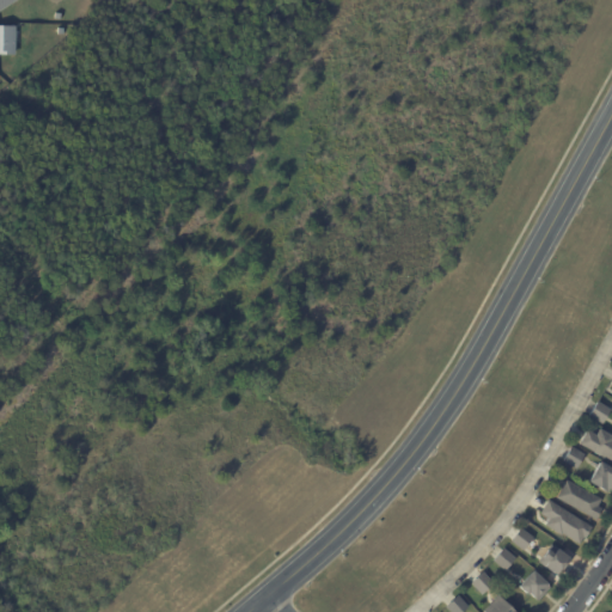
[(0,26),(14,26),(14,31),(19,31),(19,38),(14,38),(14,55),(0,55),(0,26)]
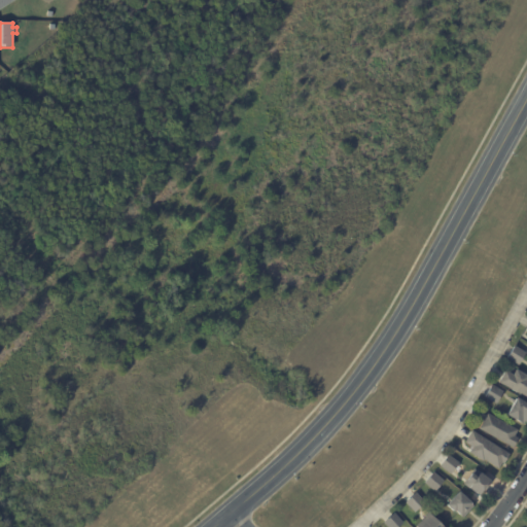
[(526,352),(526,353),(519,365),(506,357),(515,345),(526,352)]
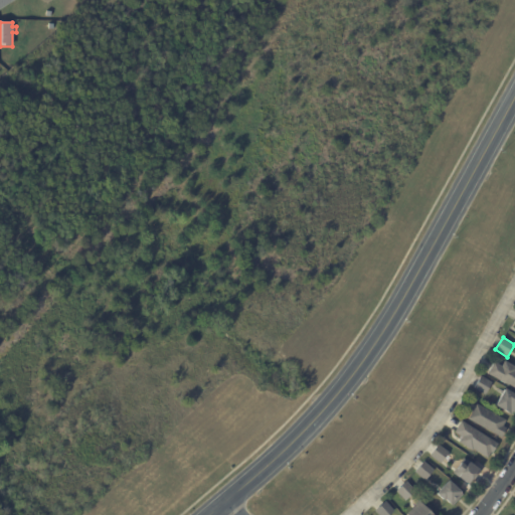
[(514,365),(514,387),(488,372),(494,361),(501,365),(504,360),(514,365)]
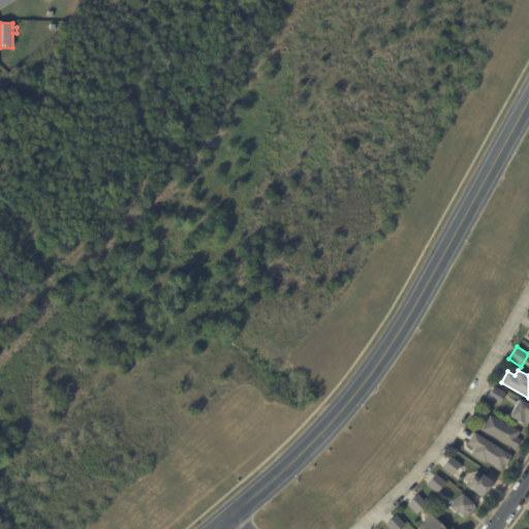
[(504,394),(498,405),(487,398),(494,385),(505,393),(504,394)]
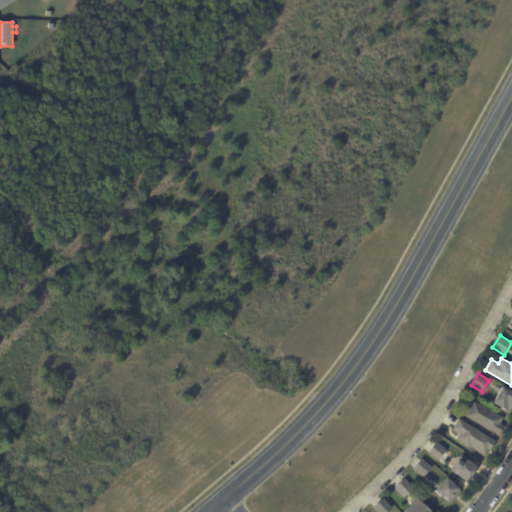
[(511,409),(510,408),(508,411),(493,402),(502,385),(511,390),(511,409)]
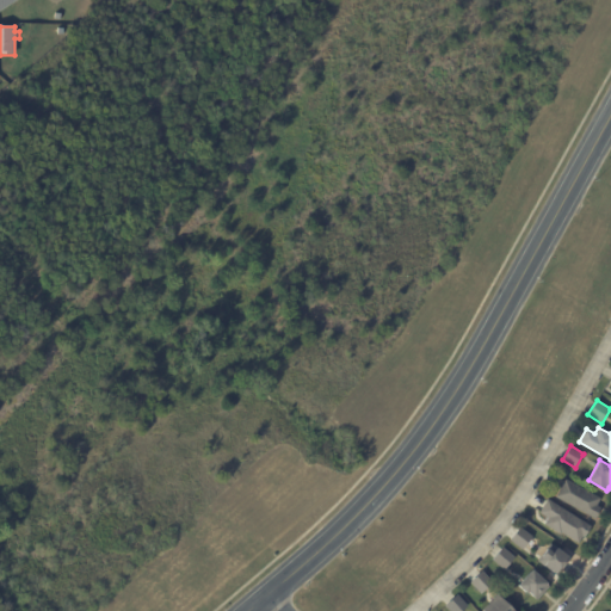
[(597,505),(596,506),(600,508),(594,518),(555,497),(565,479),(600,498),(597,505)]
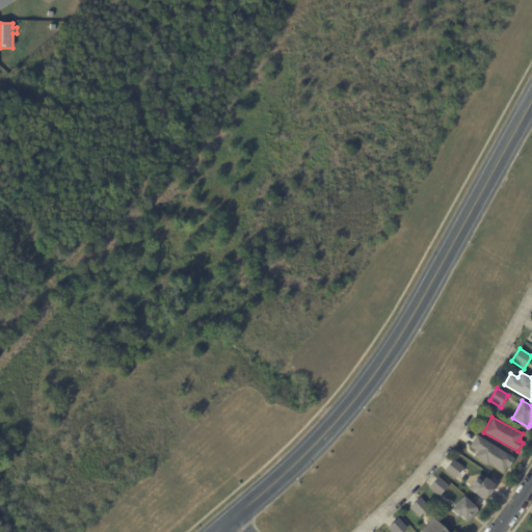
[(514,458),(508,468),(507,467),(503,473),(488,463),(487,466),(474,456),(477,451),(470,446),(477,434),(514,458)]
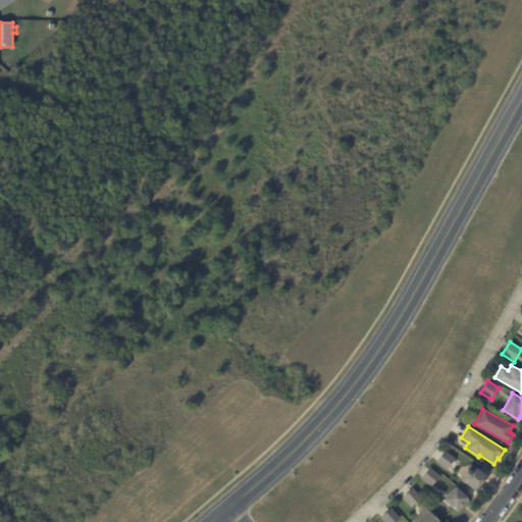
[(455,458),(447,470),(435,462),(445,451),(455,458)]
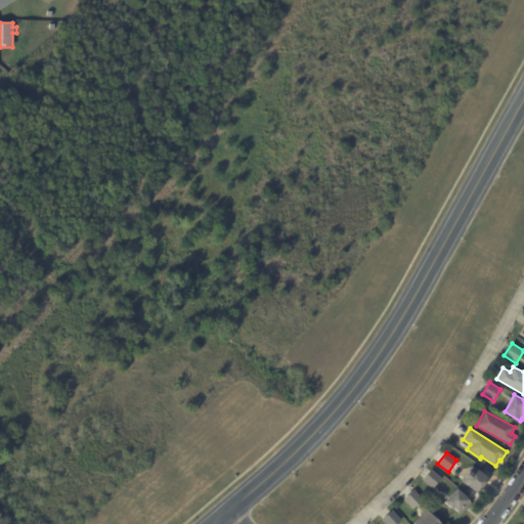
[(487,481),(482,488),(480,486),(476,492),(461,481),(472,466),(477,470),(478,469),(487,476),(487,477),(489,479),(487,481)]
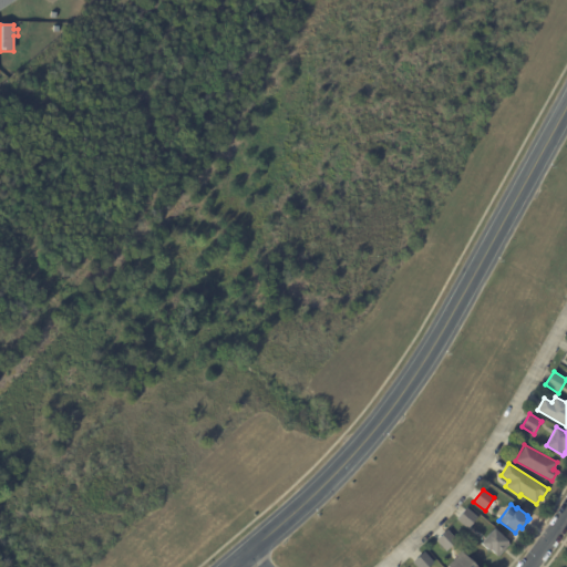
[(477,517),(467,529),(456,519),(466,507),(477,517)]
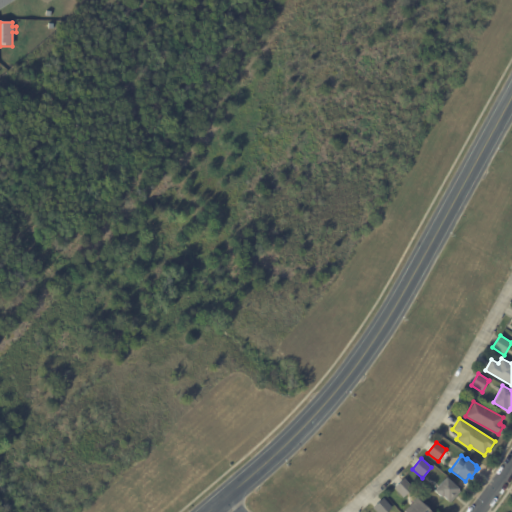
[(456,496),(450,503),(442,496),(441,497),(434,490),(446,476),(459,488),(458,488),(461,491),(456,496)]
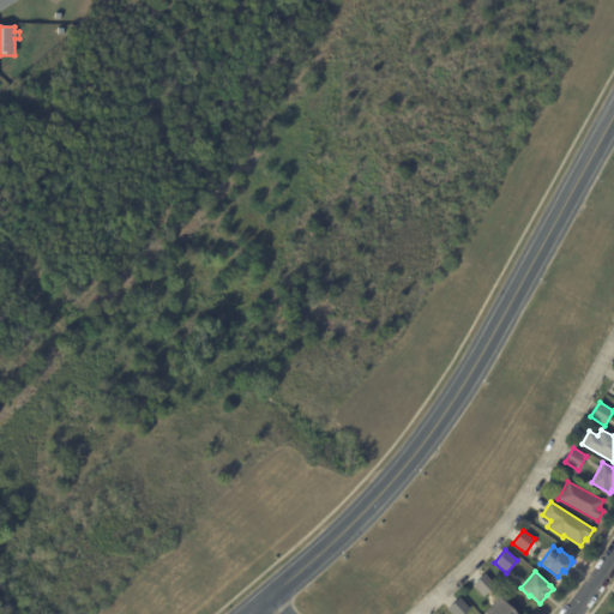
[(495,585),(483,596),(473,585),(485,573),(495,585)]
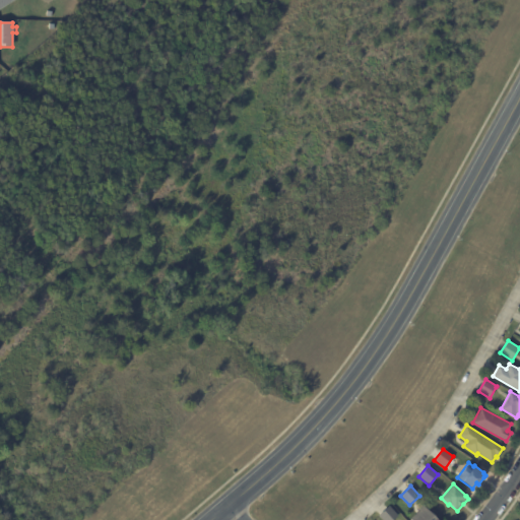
[(409,519),(408,519),(417,510),(416,508),(420,505),(436,519),(409,519)]
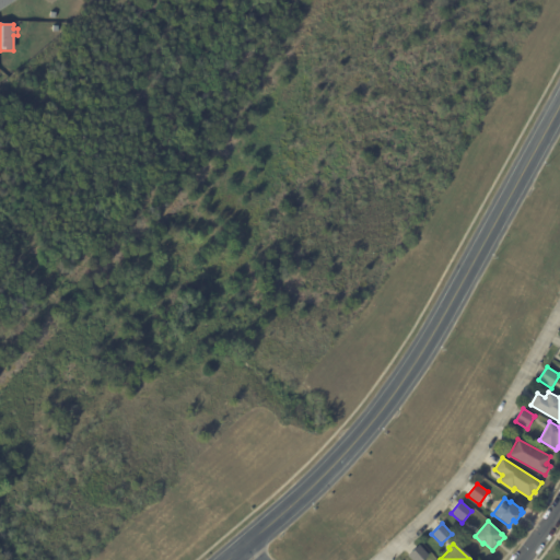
[(429,556),(424,559),(411,559),(407,556),(419,545),(429,556)]
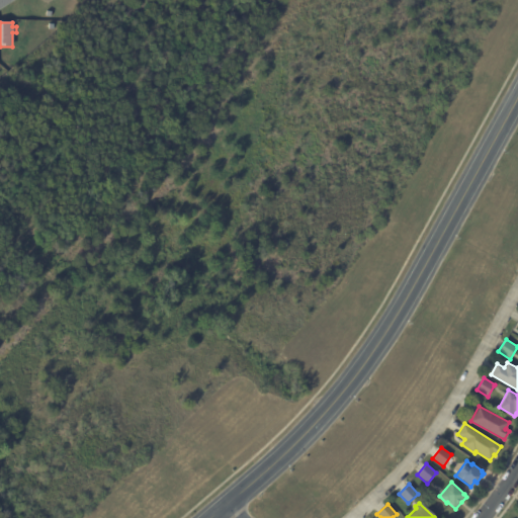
All buildings are outlined.
